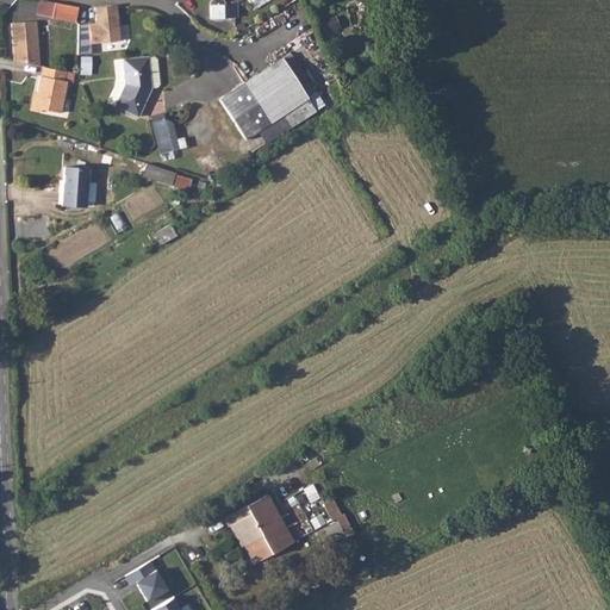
[(50,16),(54,0),(51,0),(41,0),(38,13),(50,16)]
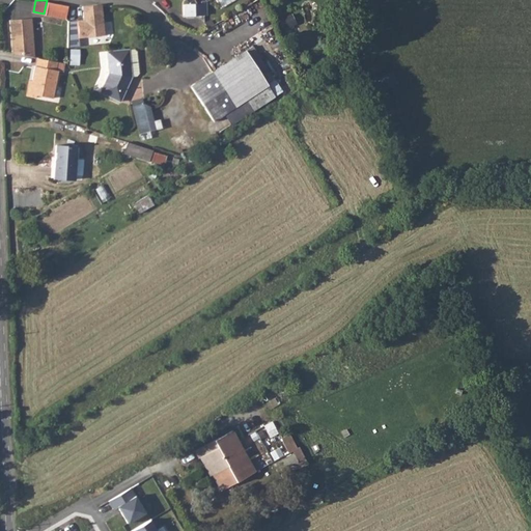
[(64,17),(67,4),(47,0),(44,14),(64,17)]
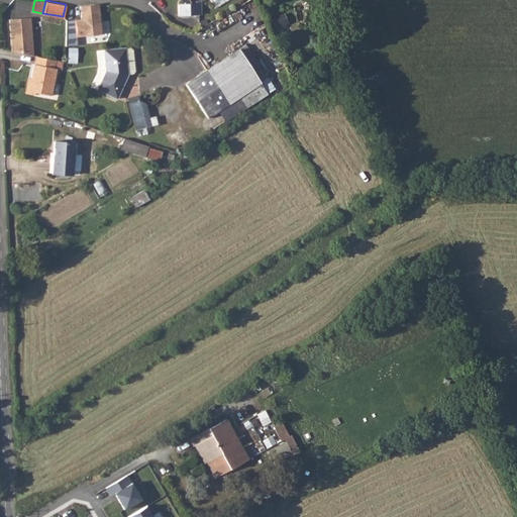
[(182,0),(185,3),(179,3),(179,14),(198,13),(198,3),(195,3),(191,3),(189,0),(182,0)]
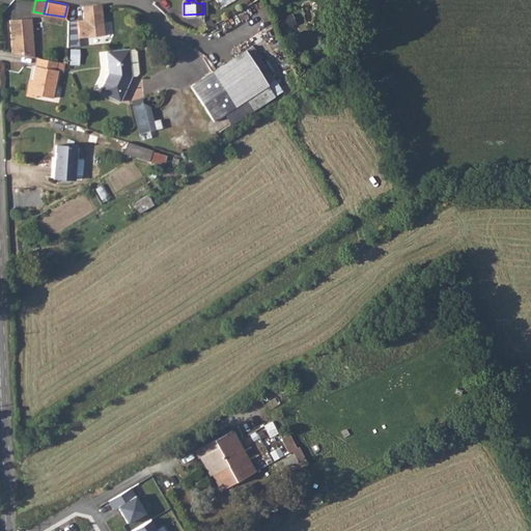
[(67,21),(66,47),(79,46),(78,37),(104,35),(101,3),(95,3),(81,5),(82,19),(67,21)]
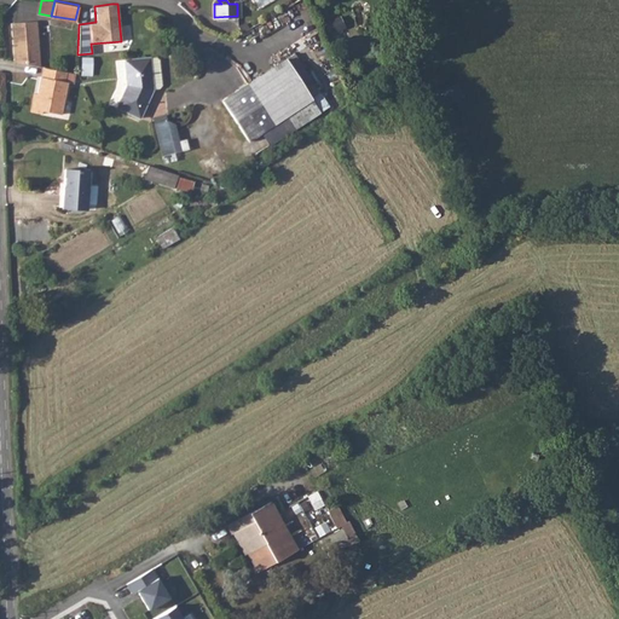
[(335,13),(325,17),(330,29),(340,25),(335,13)]
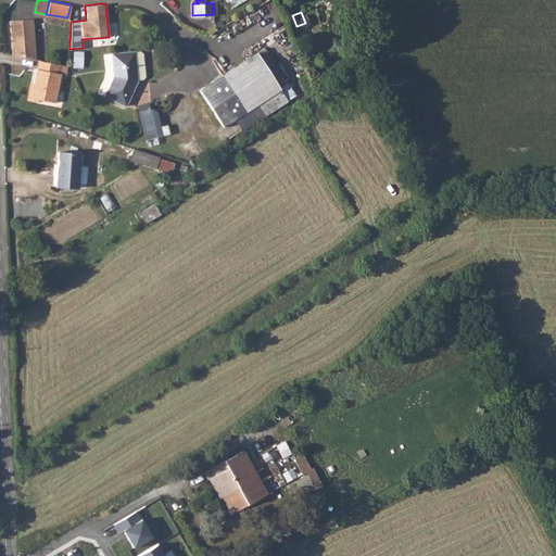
[(9,20),(11,54),(34,59),(30,17),(9,20)]
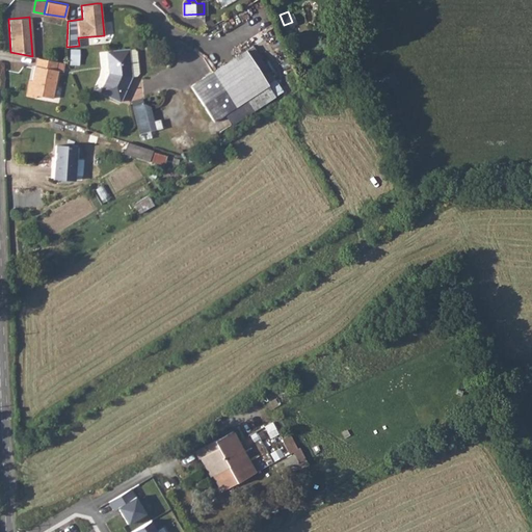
[(259,71),(255,63),(261,59),(253,46),(191,86),(213,121),(224,114),(232,125),(275,96),(259,71)]
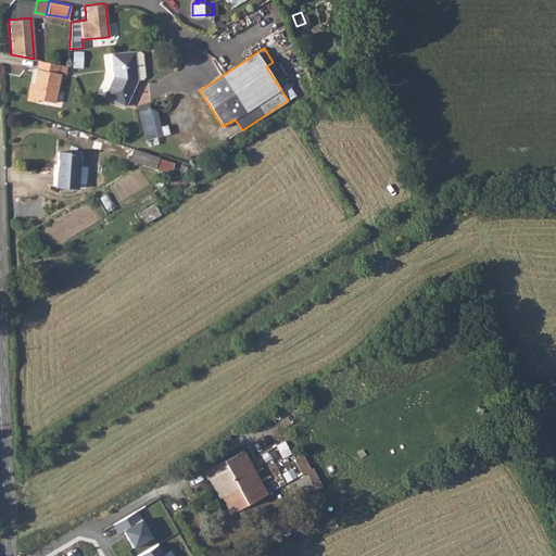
[(105,96),(125,105),(138,79),(134,51),(112,53),(114,75),(105,96)]
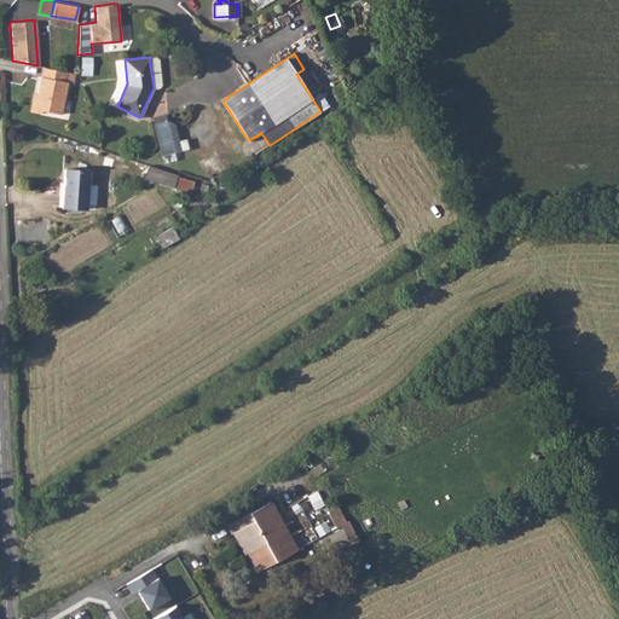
[(156,57),(149,57),(154,88),(162,86),(162,84),(158,59),(156,57)]
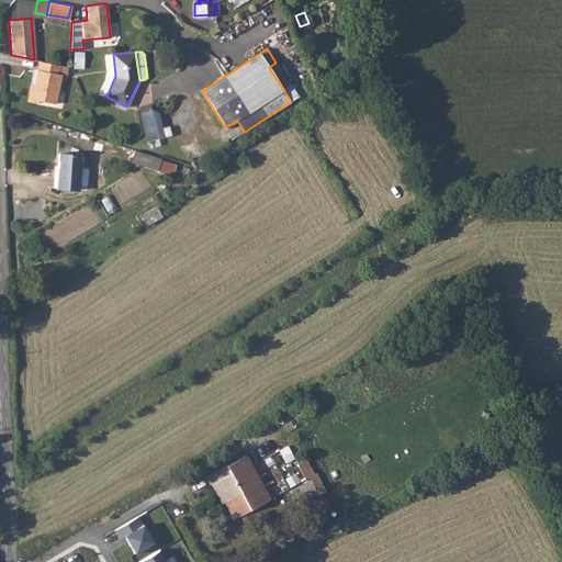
[(58,64),(38,59),(36,68),(35,68),(32,88),(29,87),(26,100),(36,102),(36,99),(54,102),(59,74),(57,72),(58,64)]
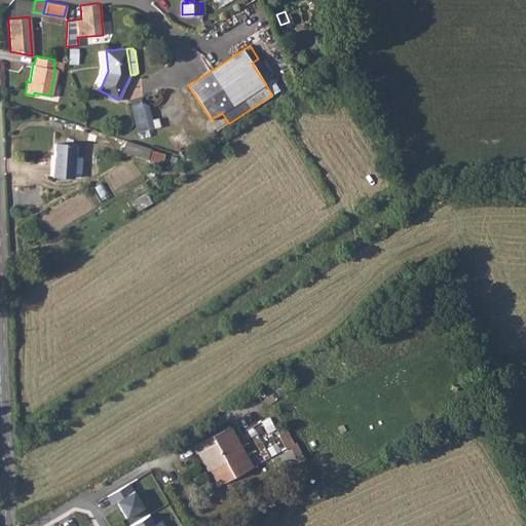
[(258,59),(252,63),(256,70),(262,65),(258,59)]
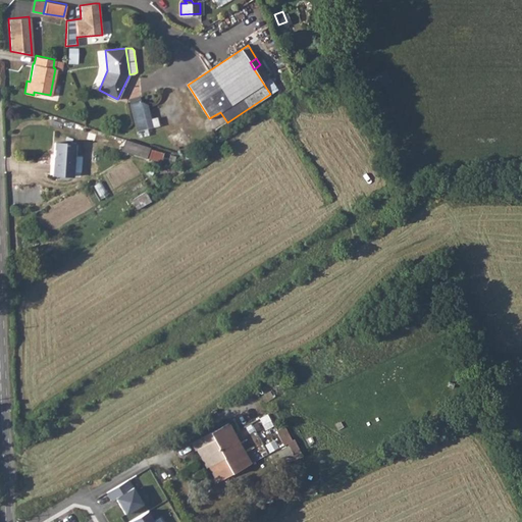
[(53,67),(55,68),(60,69),(62,61),(54,59),(53,67)]
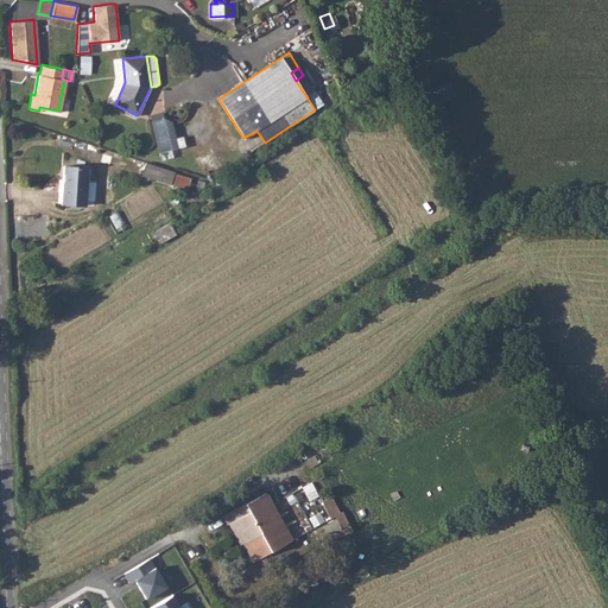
[(159,153),(187,147),(184,135),(177,137),(173,116),(153,120),(159,153)]
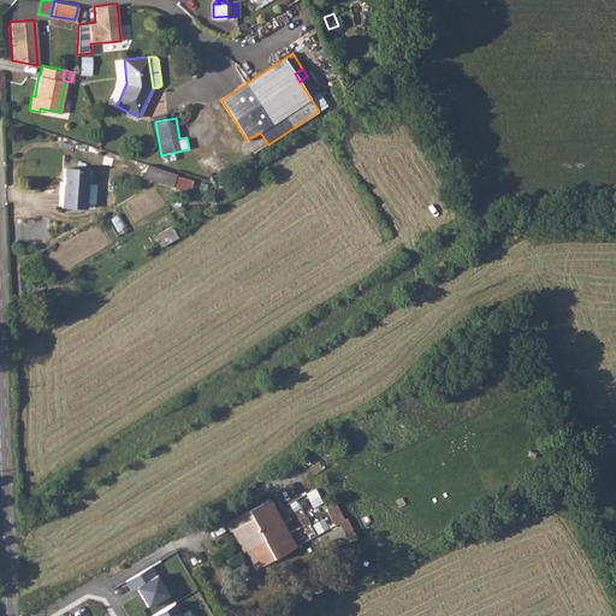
[(65,167),(61,207),(87,208),(88,170),(65,167)]
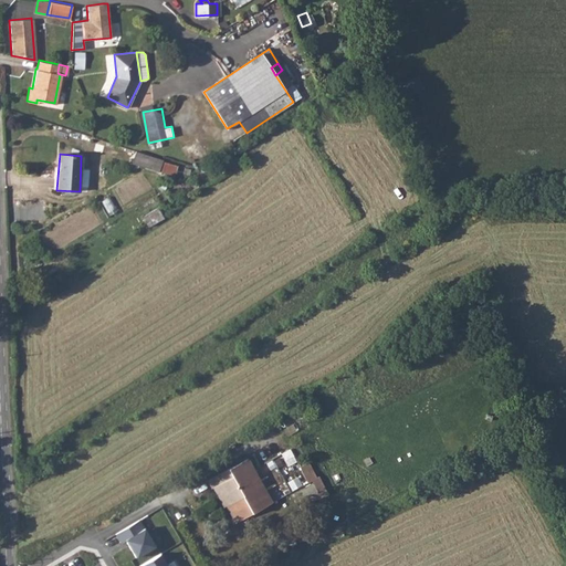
[(163,161),(159,171),(175,176),(177,165),(163,161)]
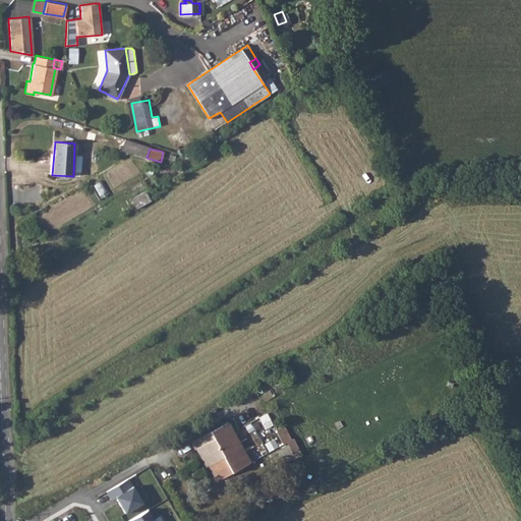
[(262,417),(268,427),(273,424),(267,414),(262,417)]
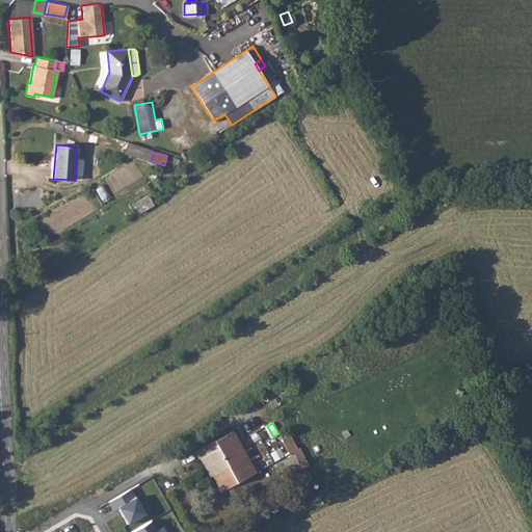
[(207,454),(201,457),(211,476),(212,475),(228,467),(236,482),(246,477),(245,474),(254,469),(232,430),(203,447),(207,454)]
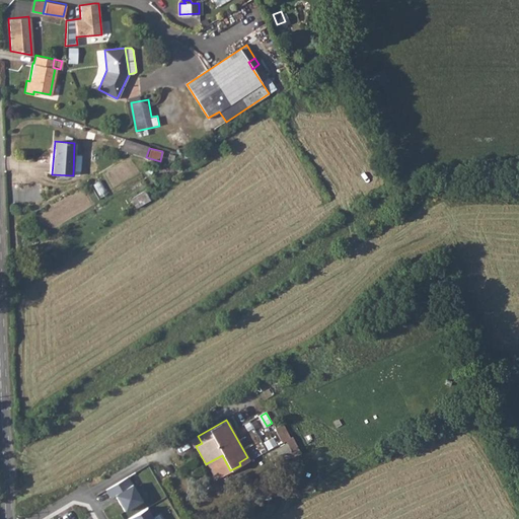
[(198,436),(192,440),(196,446),(202,443),(198,436)]
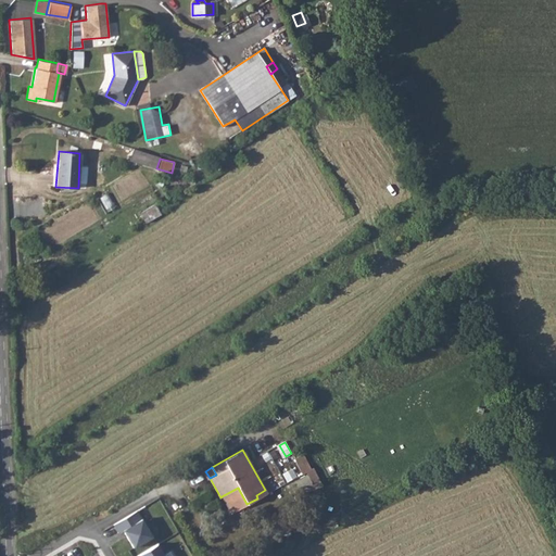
[(319,474),(311,476),(313,488),(321,487),(319,474)]
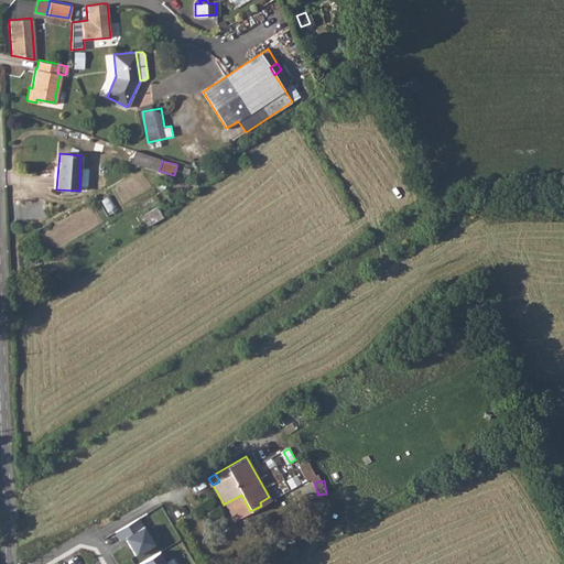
[(241,495),(225,503),(232,516),(235,520),(250,511),(241,495)]
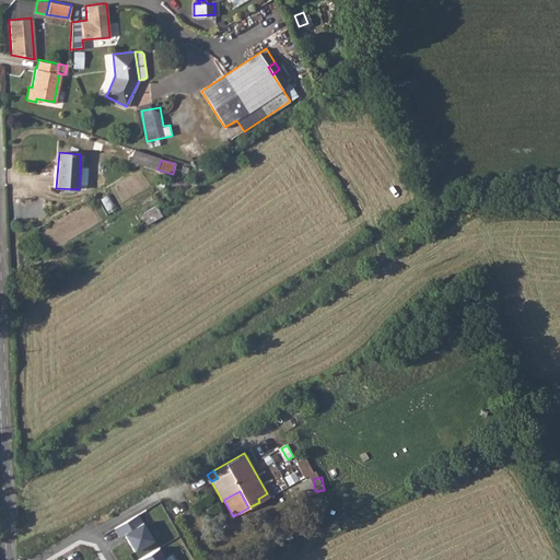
[(147,508),(118,526),(136,553),(164,534),(147,508)]
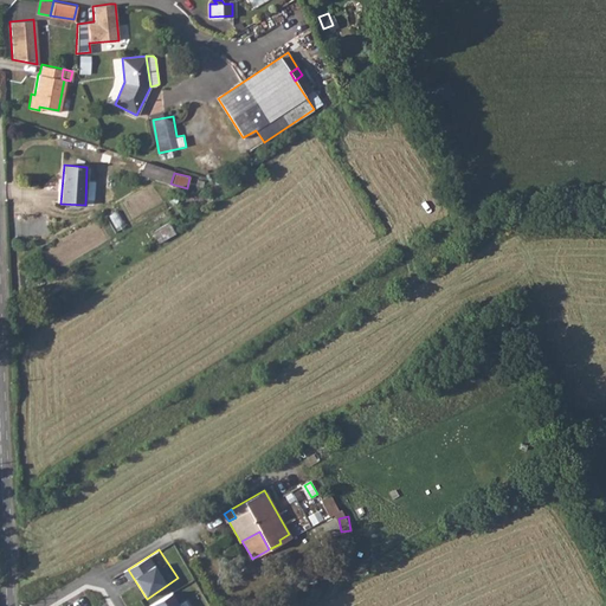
[(152,604),(153,605),(181,605),(175,593),(152,604)]
